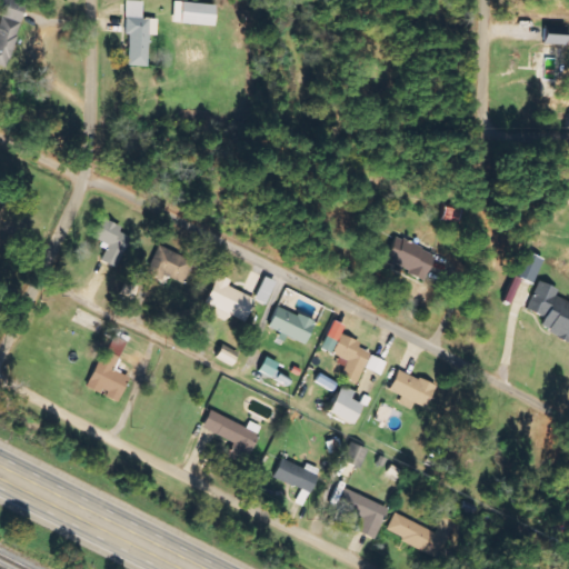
[(0,66),(6,68),(27,8),(6,0),(1,0),(0,6),(0,17),(1,18),(0,20),(0,66)]
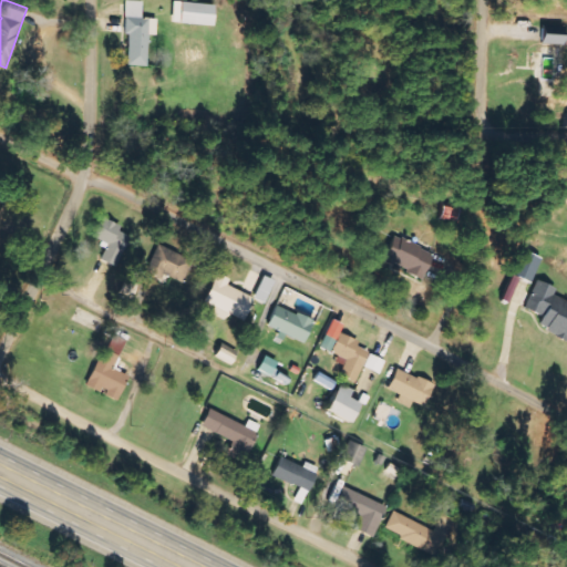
[(146,66),(147,35),(155,35),(156,19),(142,19),(143,1),(126,1),(124,66),(146,66)]
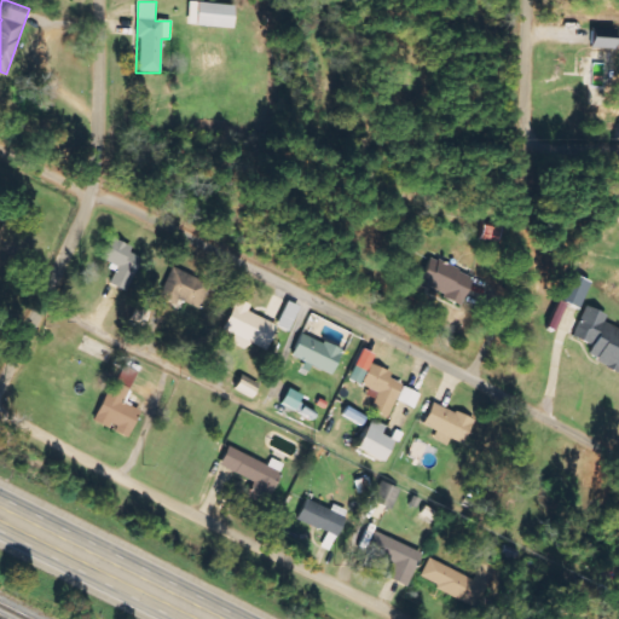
[(232,29),(236,7),(190,1),(187,23),(232,29)]
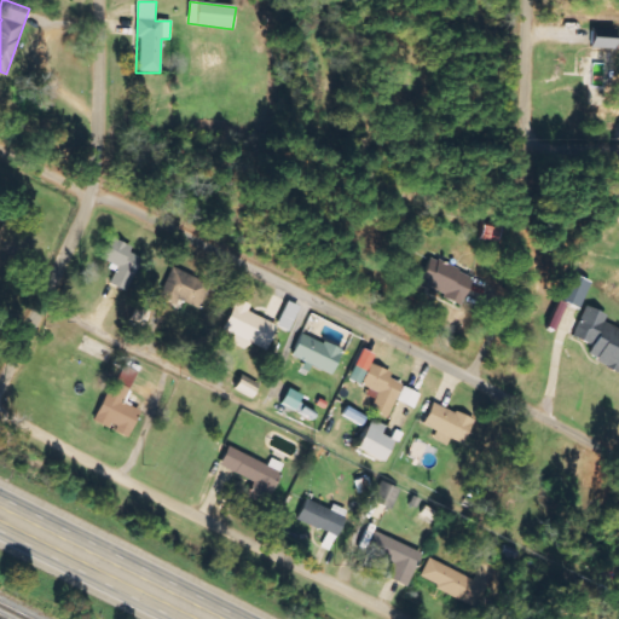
[(590,48),(614,50),(615,30),(591,29),(590,48)]
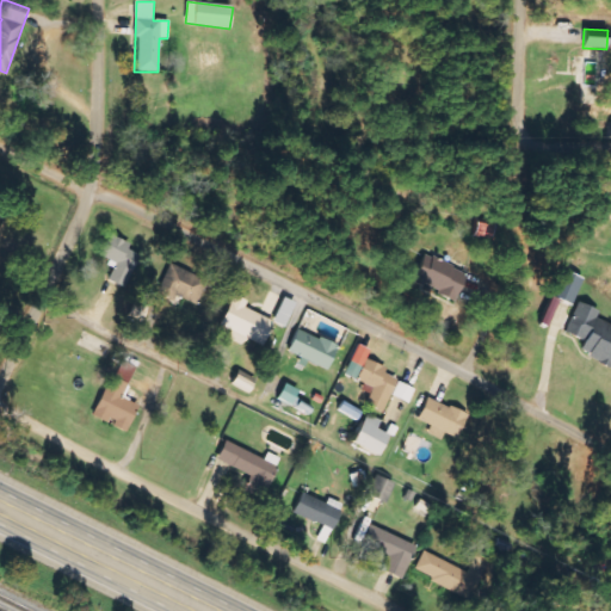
[(98,255),(116,264),(107,282),(124,289),(140,255),(128,250),(130,244),(109,234),(98,255)]
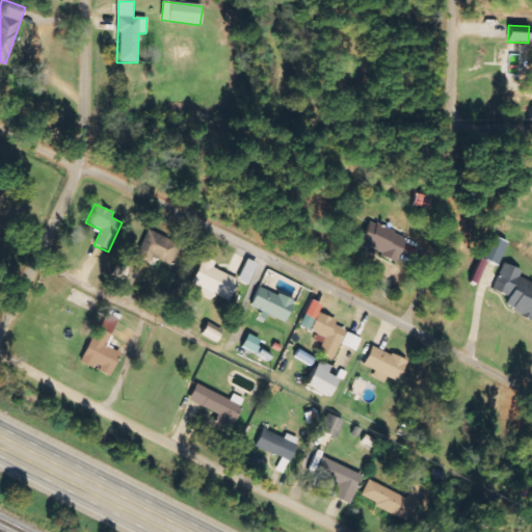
[(396,263),(405,237),(376,225),(368,245),(381,250),(379,257),(396,263)]
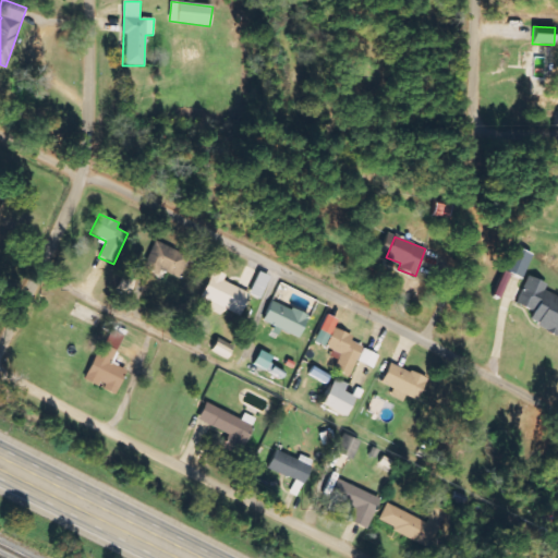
[(164,277),(165,273),(180,279),(189,256),(155,241),(143,269),(164,277)]
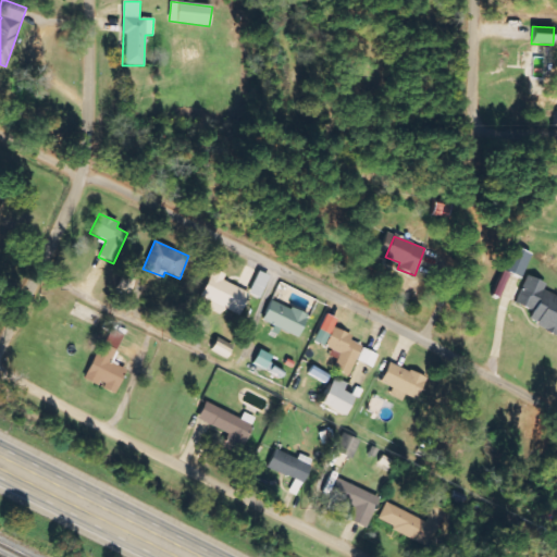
[(521,277),(531,254),(514,246),(503,270),(521,277)]
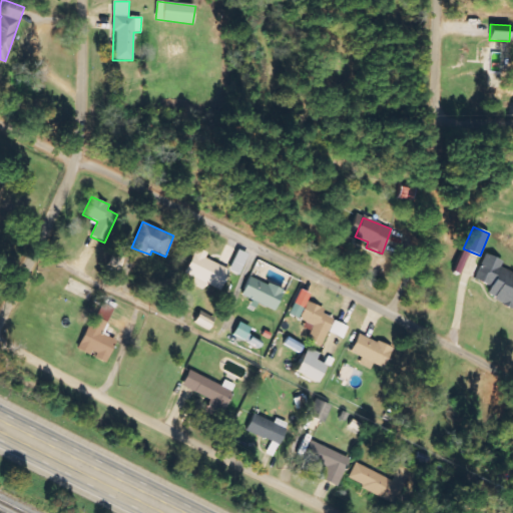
[(220,290),(228,269),(204,259),(207,252),(195,247),(183,275),(220,290)]
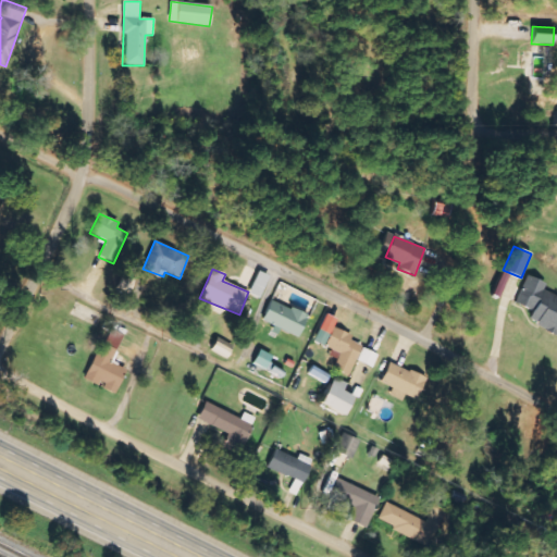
[(270,276),(258,271),(248,294),(260,298),(270,276)]
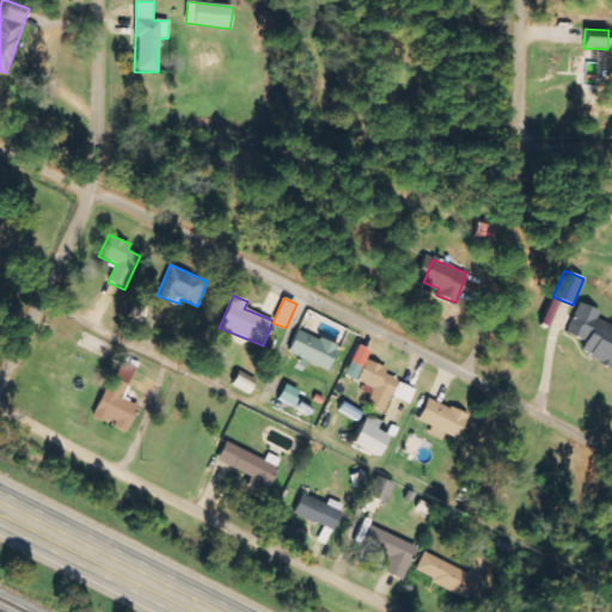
[(565,334),(585,342),(579,354),(611,368),(611,325),(597,319),(600,312),(579,303),(565,334)]
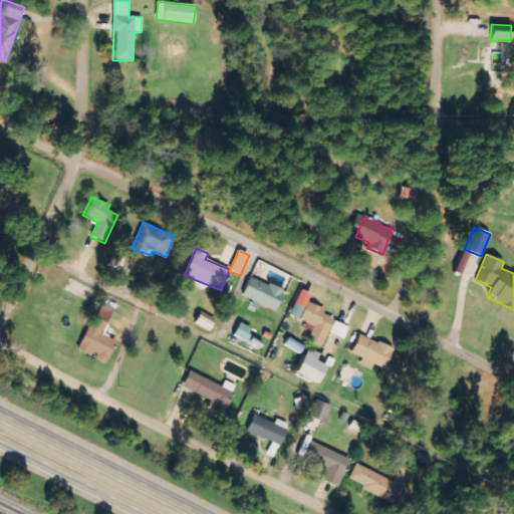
[(275,311),(283,291),(249,277),(241,297),(275,311)]
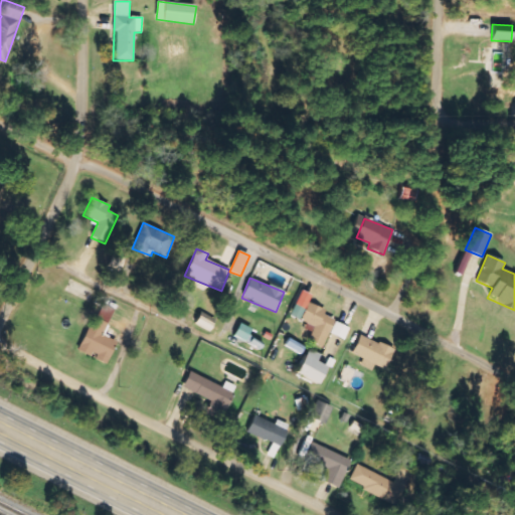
[(313,326),(307,342),(322,348),(334,319),(323,315),(325,310),(308,303),(311,295),(300,291),(295,306),(304,310),(300,321),(313,326)]
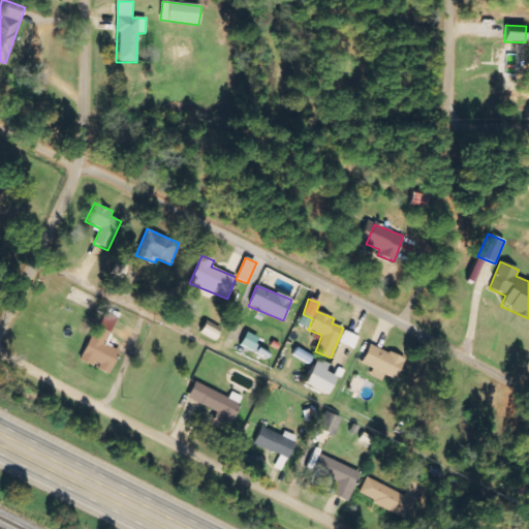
[(117,317),(100,312),(82,363),(95,368),(94,370),(110,375),(119,350),(105,345),(117,317)]
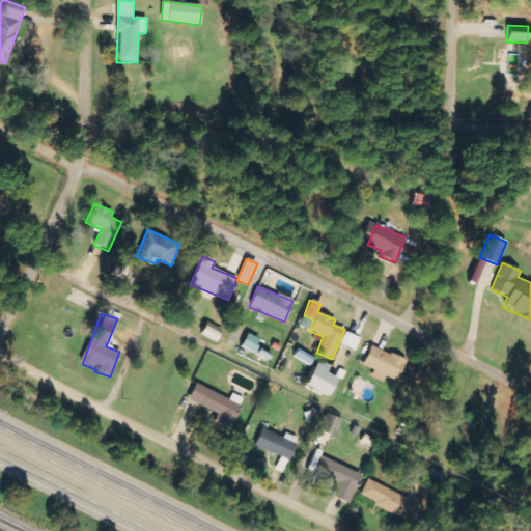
[(220,333),(204,326),(200,335),(216,342),(220,333)]
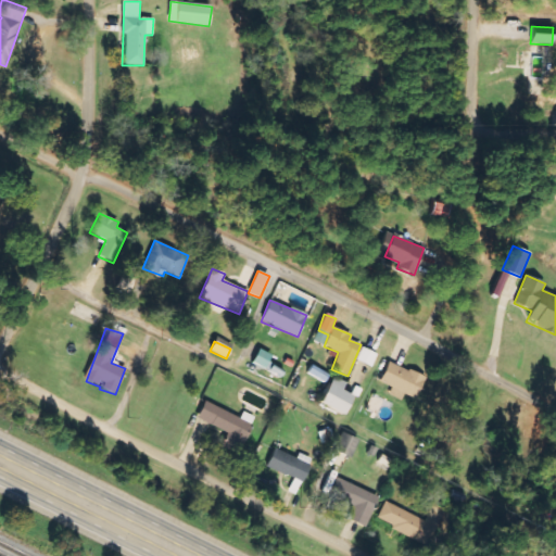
[(371,368),(377,354),(361,348),(355,361),(371,368)]
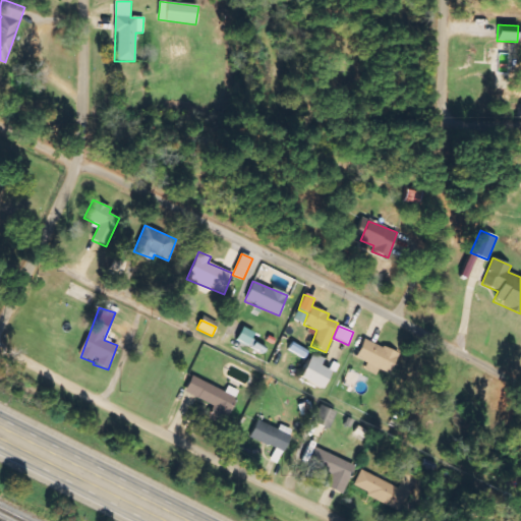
[(236,340),(247,345),(253,333),(242,328),(236,340)]
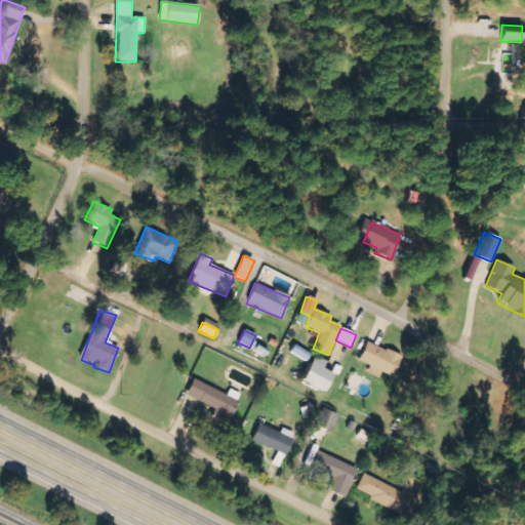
[(400,355),(365,342),(358,363),(393,375),(400,355)]
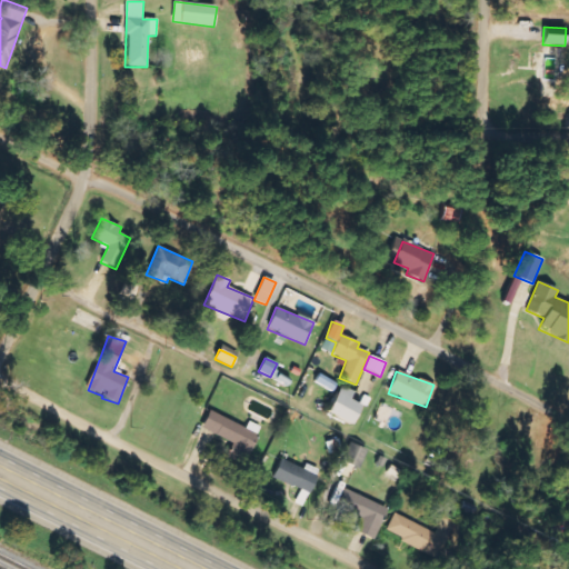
[(353,391),(338,386),(326,415),(351,425),(360,405),(349,400),(353,391)]
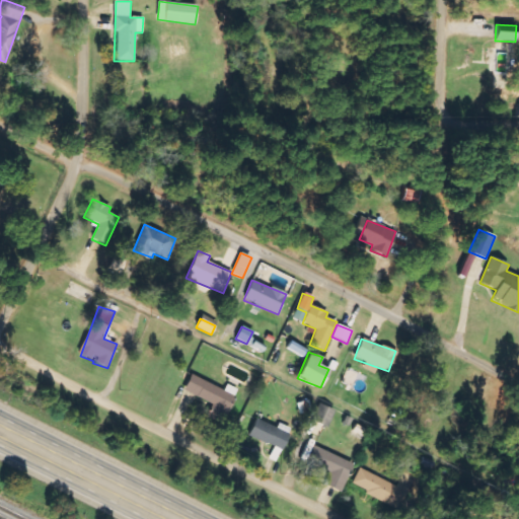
[(226,391),(191,375),(183,391),(213,404),(207,418),(221,425),(237,390),(228,386),(226,391)]
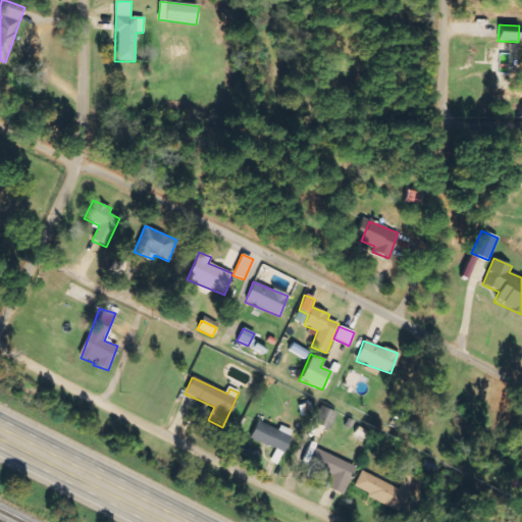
[(313,423),(328,430),(335,413),(320,406),(313,423)]
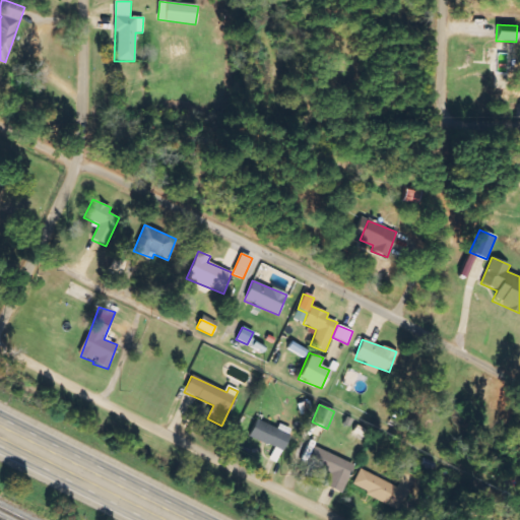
[(279,425),(276,429),(257,419),(249,437),(281,452),(291,430),(279,425)]
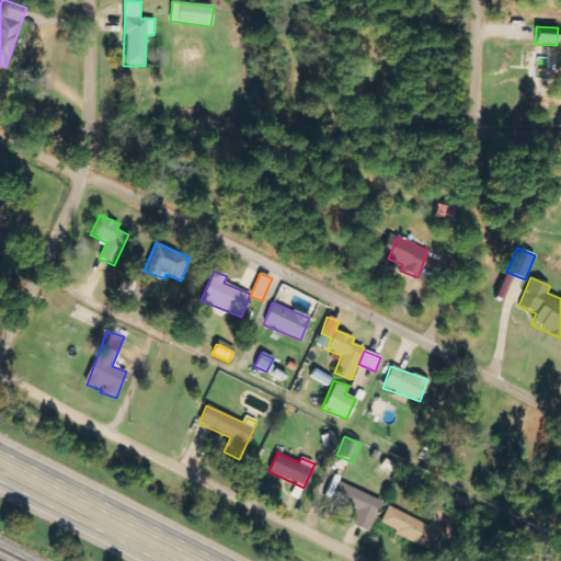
[(369,533),(382,501),(338,482),(331,501),(356,511),(350,525),(369,533)]
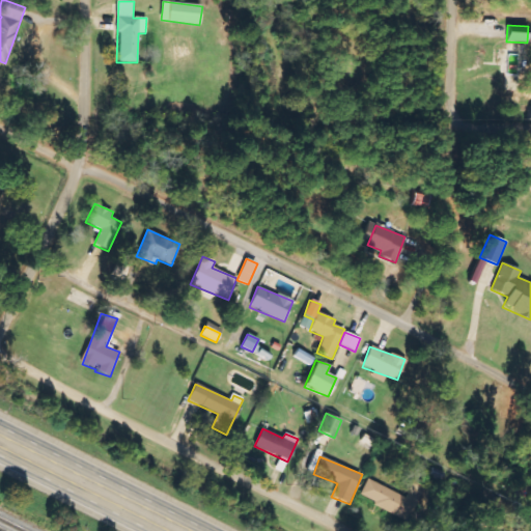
[(407,496),(367,480),(360,499),(399,514),(407,496)]
